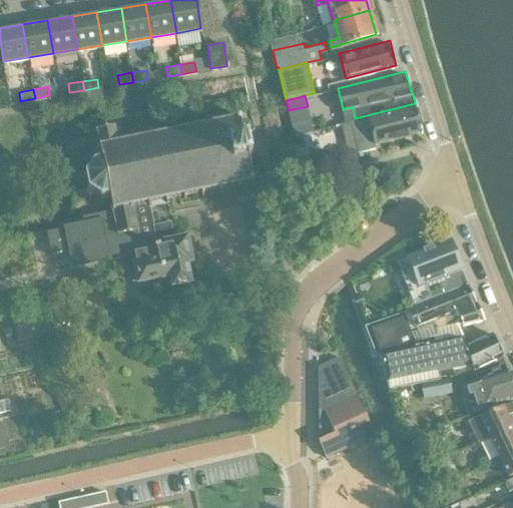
[(371,114),(355,118),(352,119),(359,150),(375,146),(374,142),(422,130),(415,103),(371,114)]
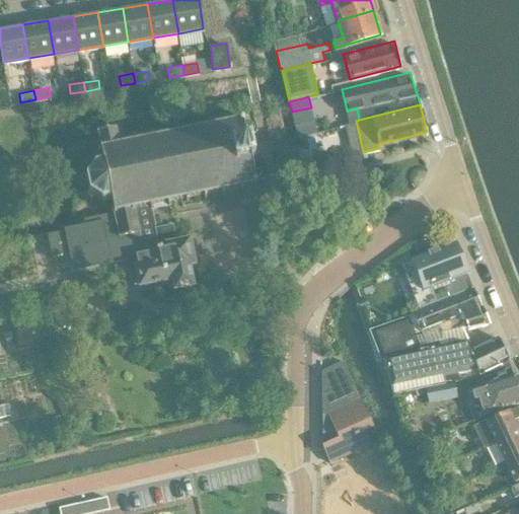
[(114,209),(169,198),(186,196),(186,199),(188,199),(188,195),(203,192),(204,196),(207,195),(206,191),(221,188),(222,192),(225,192),(224,188),(239,185),(240,189),(242,188),(242,185),(253,181),(254,185),(256,185),(256,181),(260,180),(258,178),(255,179),(253,167),(255,166),(254,164),(252,165),(251,160),(253,159),(252,157),(255,156),(255,154),(252,154),(250,142),(252,142),(252,139),(249,139),(248,137),(247,137),(246,132),(248,132),(247,130),(246,130),(244,118),(247,118),(246,116),(244,116),(243,113),(240,114),(241,117),(229,120),(228,116),(226,116),(226,120),(210,123),(210,120),(207,120),(207,124),(192,127),(192,123),(189,123),(190,128),(173,130),(172,127),(170,127),(171,131),(156,134),(155,129),(152,130),(153,131),(136,134),(137,139),(122,142),(121,138),(119,139),(117,126),(98,129),(101,144),(100,144),(100,147),(98,147),(98,150),(101,149),(103,160),(98,161),(97,159),(95,159),(96,163),(87,173),(84,172),(85,176),(87,175),(90,190),(87,190),(88,193),(92,191),(102,197),(101,201),(103,201),(104,199),(112,198),(114,209)]
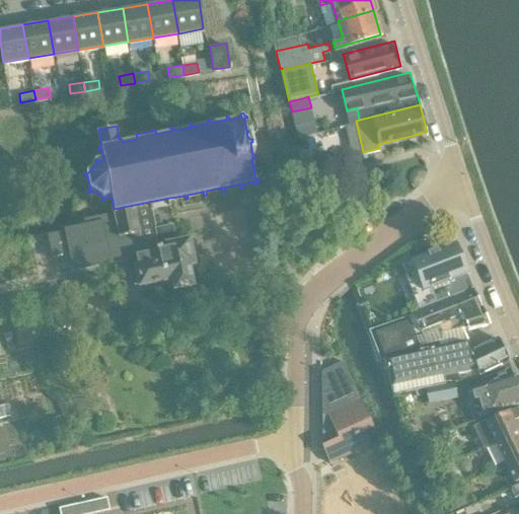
[(313,119),(296,123),(294,124),(297,134),(300,133),(316,130),(313,119)]
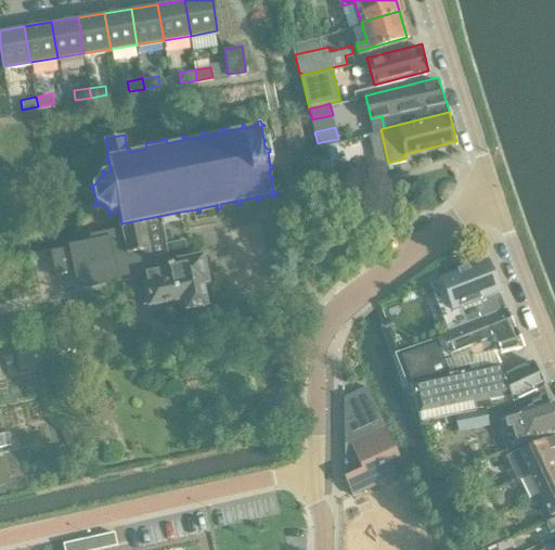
[(332,183),(334,182),(355,177),(369,174),(366,165),(352,168),(350,162),(327,168),(332,183)]
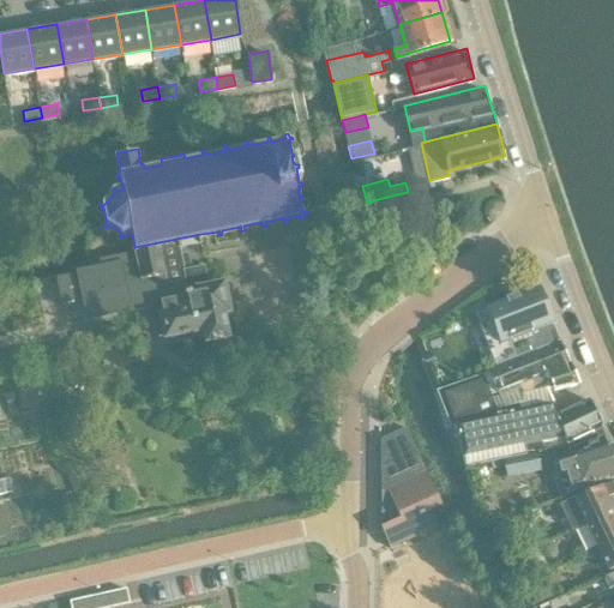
[(78,299),(82,313),(83,319),(162,302),(164,314),(161,314),(166,337),(181,333),(181,335),(188,333),(188,332),(204,330),(206,339),(209,339),(214,345),(223,343),(226,336),(228,336),(223,311),(230,309),(224,281),(209,283),(205,263),(191,265),(187,250),(181,251),(180,242),(181,242),(198,239),(198,240),(202,239),(200,234),(134,247),(132,247),(133,251),(94,259),(96,266),(56,275),(61,302),(78,299)]
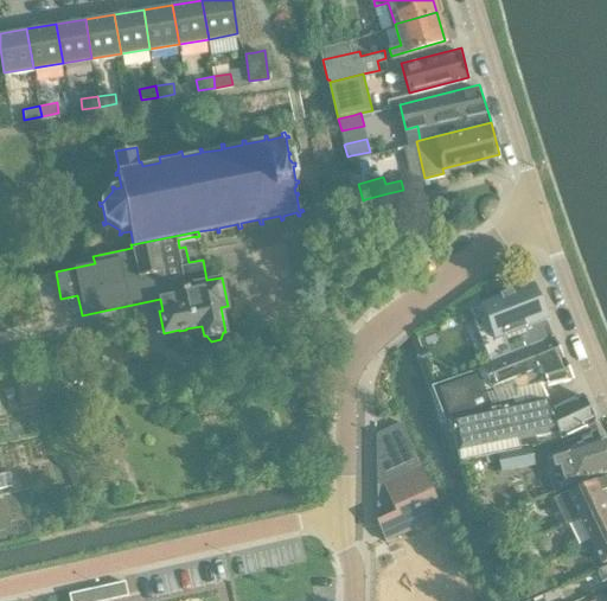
[(491,325),(478,330),(490,359),(545,337),(538,318),(542,317),(542,318),(543,317),(530,281),(529,281),(530,285),(502,295),(502,293),(481,300),(483,301),(491,325)]
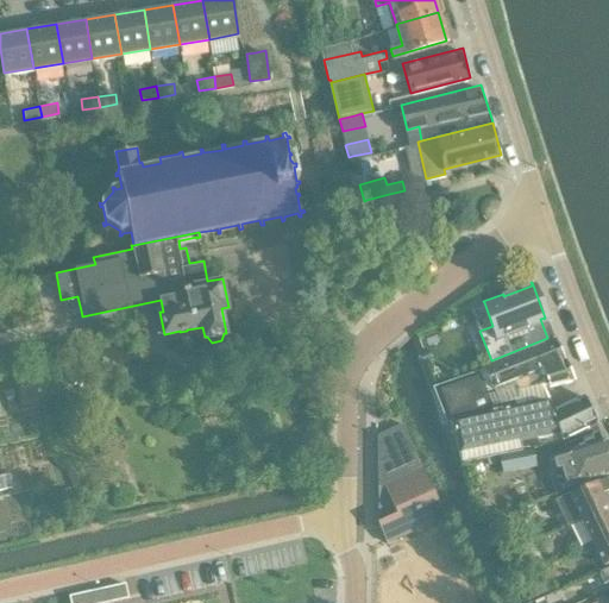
[(431,384),(440,409),(441,408),(446,420),(451,419),(462,457),(462,459),(487,454),(498,452),(521,447),(520,443),(537,437),(534,422),(540,420),(539,416),(553,409),(541,384),(571,378),(563,357),(553,337),(529,347),(473,371),(431,384)]
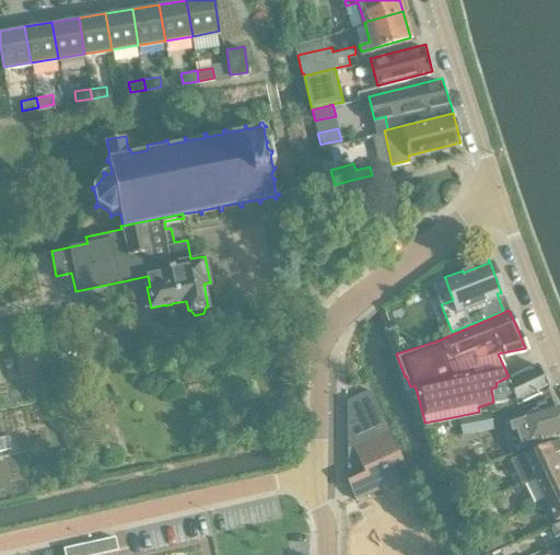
[(31,351),(15,355),(19,370),(34,367),(31,351)]
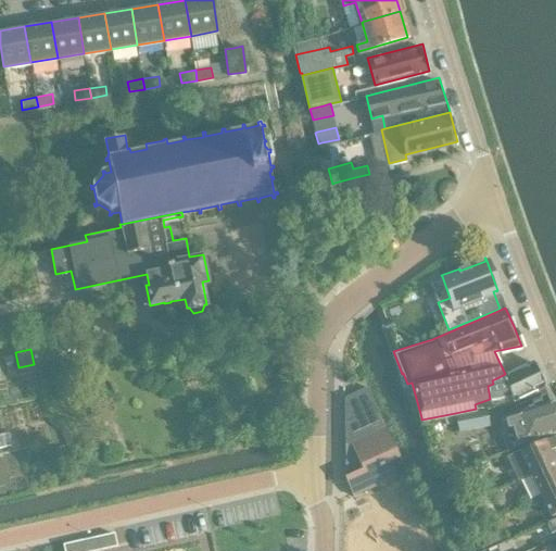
[(488,386),(490,399),(508,391),(512,400),(527,392),(543,384),(532,361),(505,374),(492,380),(493,384),(488,386)]
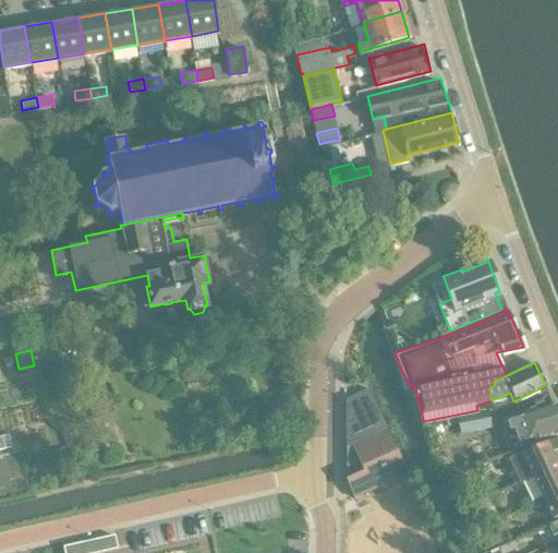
[(548,393),(545,385),(529,394),(531,398),(548,393)]
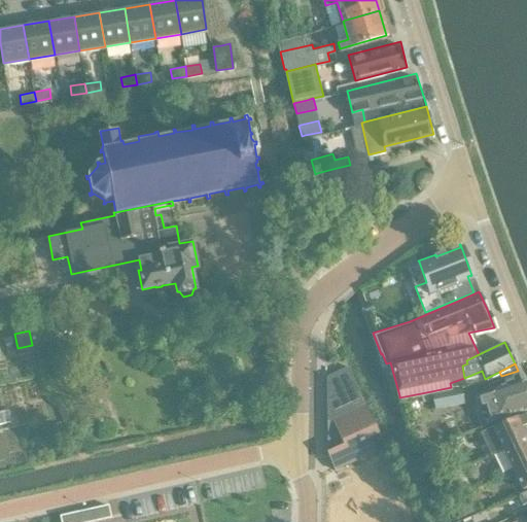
[(327,375),(329,443),(330,443),(330,449),(326,451),(334,467),(382,447),(384,446),(365,405),(366,405),(349,366),(327,375)]
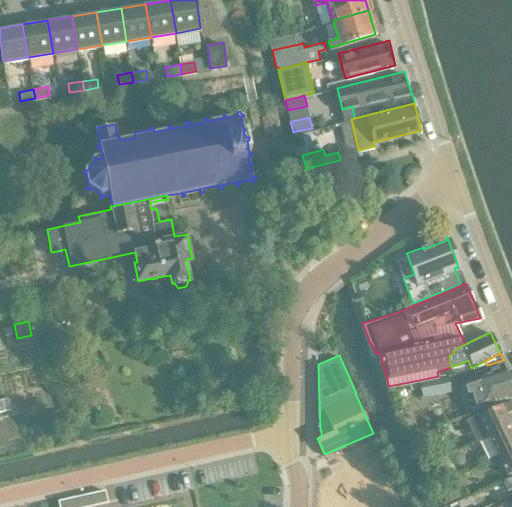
[(470,405),(471,409),(511,396),(511,371),(510,367),(463,381),(466,392),(470,391),(474,404),(470,405)]
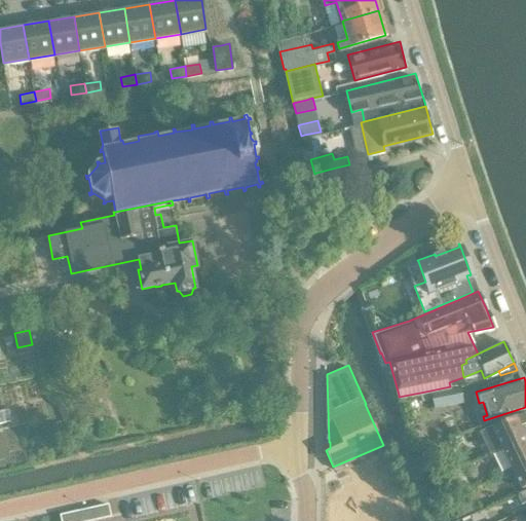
[(460,384),(430,391),(431,397),(434,407),(463,401),(460,384)]
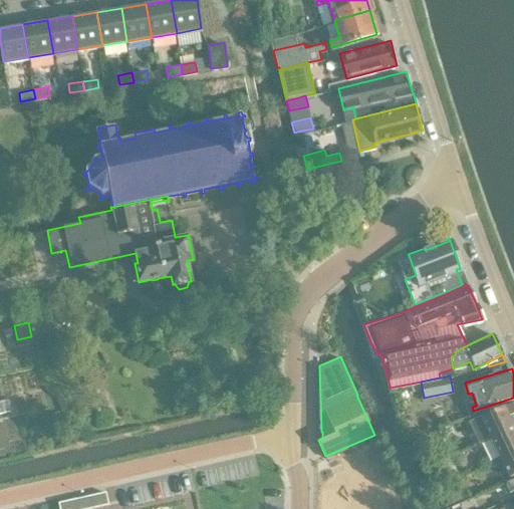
[(421,382),(411,384),(412,390),(422,388),(421,382)]
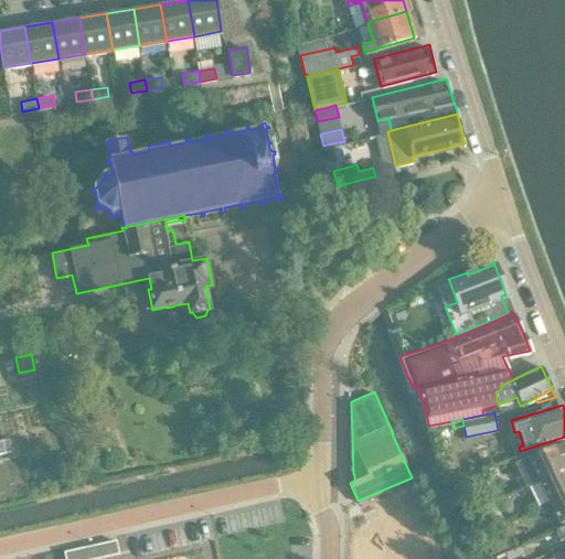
[(0,451),(11,449),(8,437),(0,438),(0,451)]
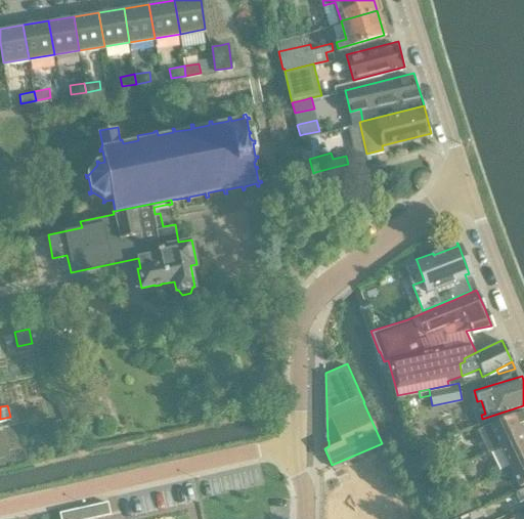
[(523,408),(490,424),(500,444),(523,433),(523,408),(523,409),(523,408)]
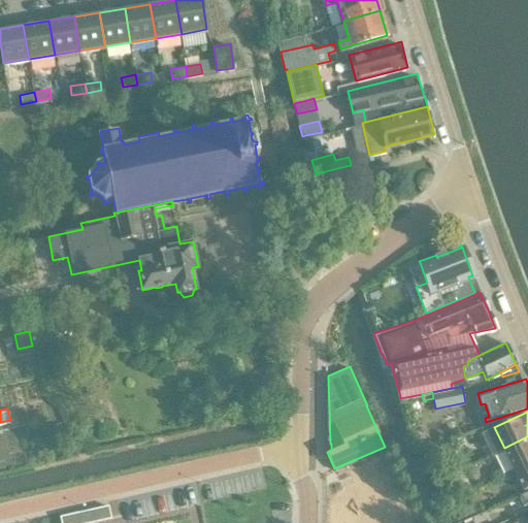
[(514,467),(527,460),(527,436),(504,448),(514,467)]
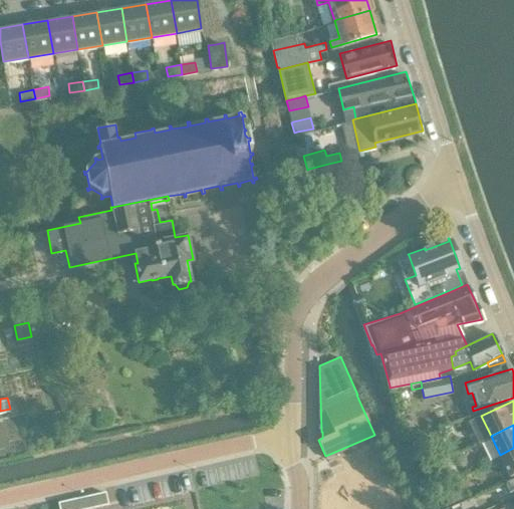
[(513,448),(500,455),(510,476),(513,473),(513,448)]
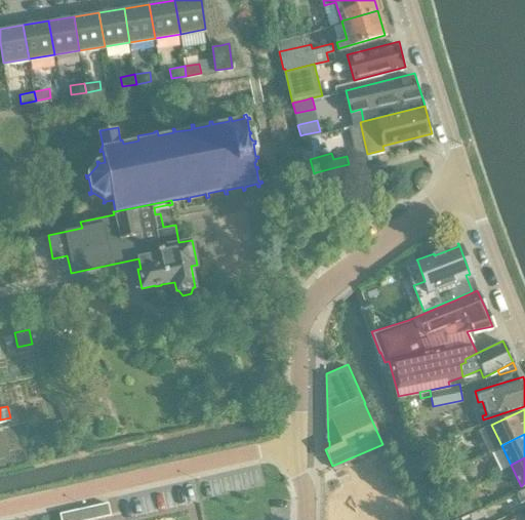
[(449,470),(440,474),(444,483),(448,494),(457,490),(449,470)]
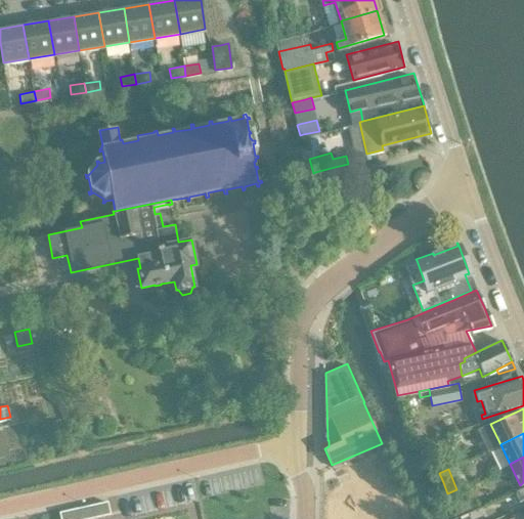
[(523,485),(514,490),(519,501),(523,498),(523,485)]
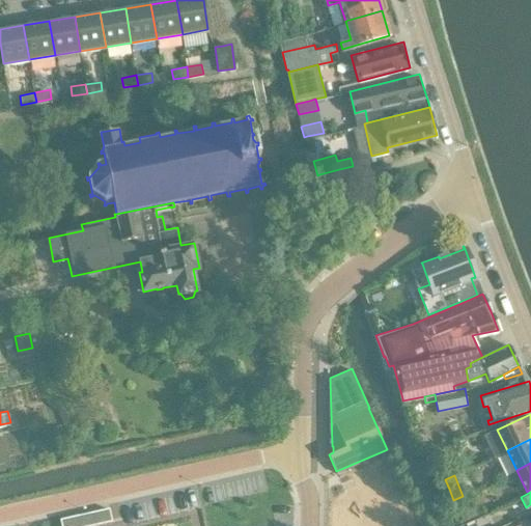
[(475,514),(468,497),(455,503),(463,519),(475,514)]
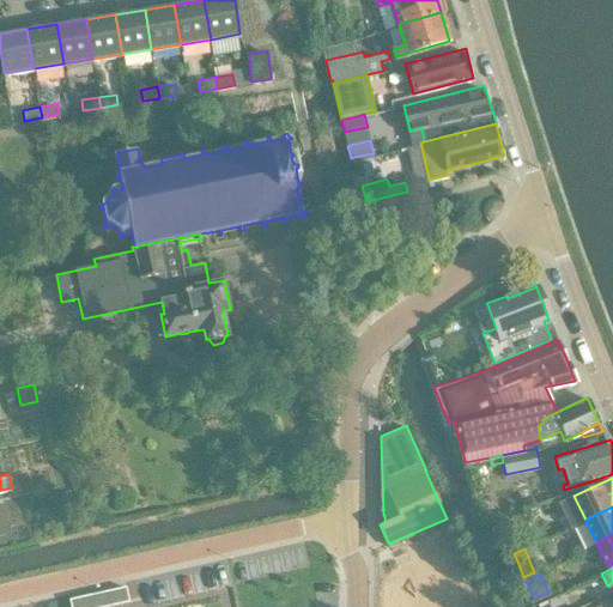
[(126,584),(70,598),(71,606),(91,606),(129,599),(126,584)]
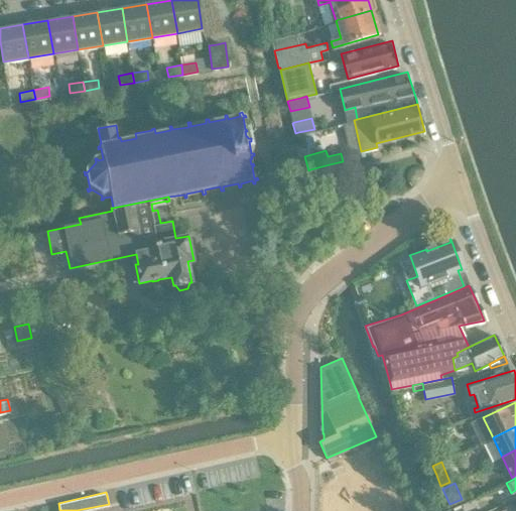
[(515,510),(515,501),(509,504),(505,506),(507,510),(515,510)]
